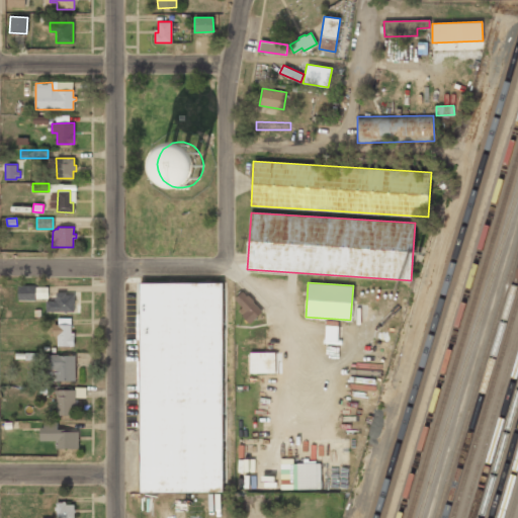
[(139,284),(140,499),(226,498),(225,284),(139,284)]
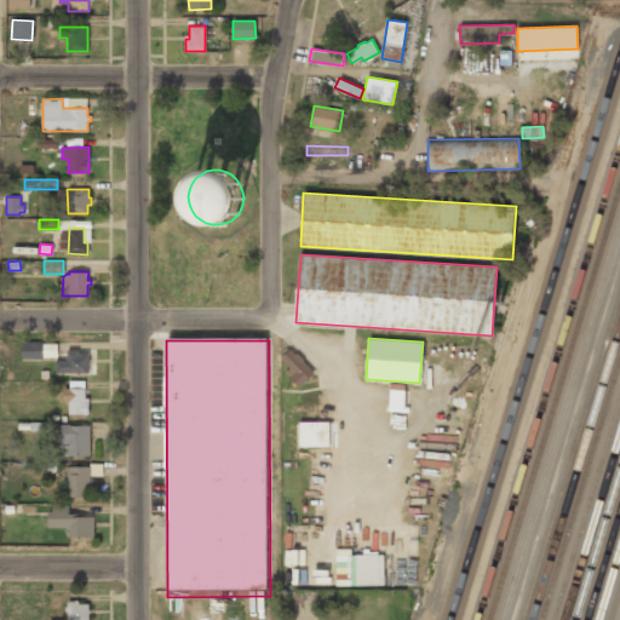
[(22,342),(22,359),(42,359),(42,356),(57,356),(57,344),(42,344),(42,342),(22,342)]
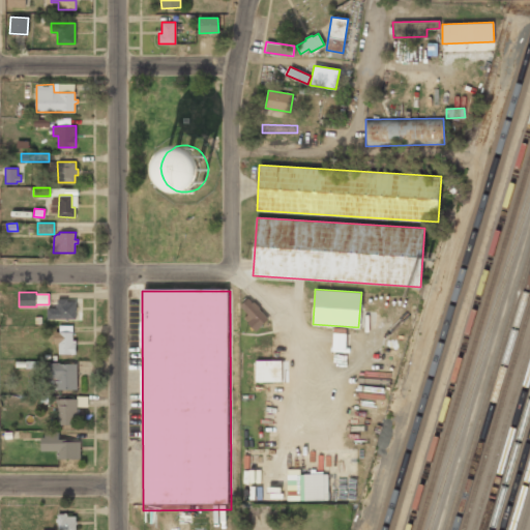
[(240,306),(247,314),(243,318),(256,331),(269,318),(247,298),(240,306)]
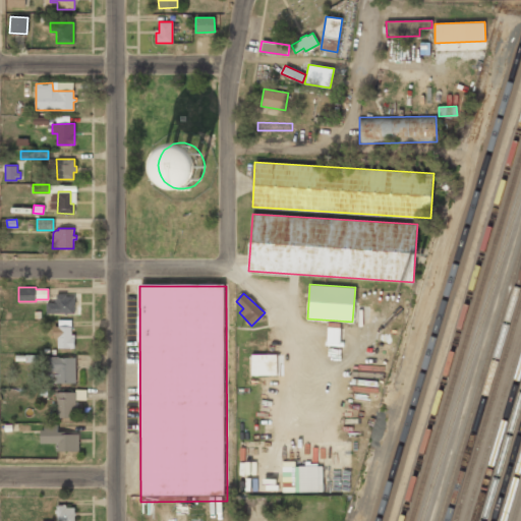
[(42,309),(42,317),(57,317),(57,313),(78,313),(78,295),(66,296),(66,294),(55,294),(55,302),(46,302),(46,309),(42,309)]
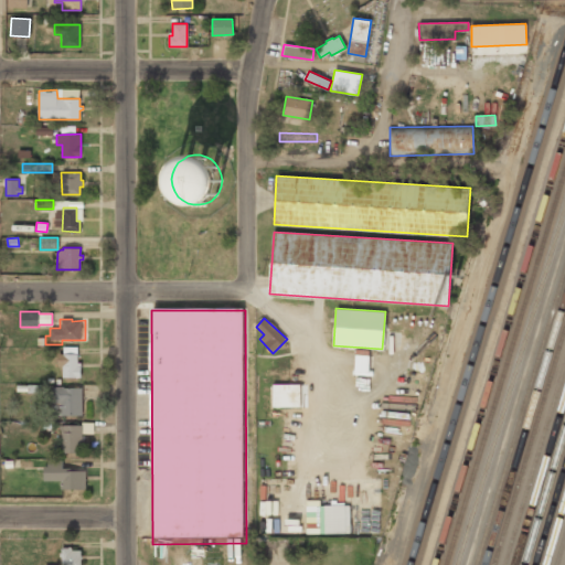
[(355,349),(354,371),(368,372),(370,350),(355,349)]
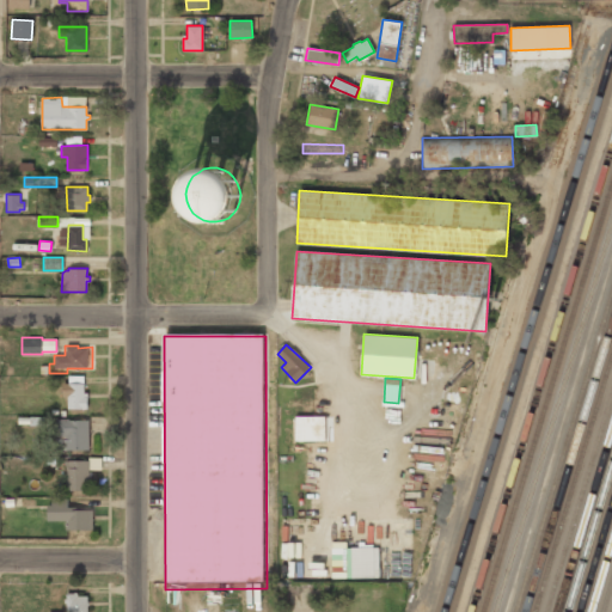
[(62,383),(62,396),(66,396),(66,409),(87,409),(87,396),(84,396),(84,383),(62,383)]
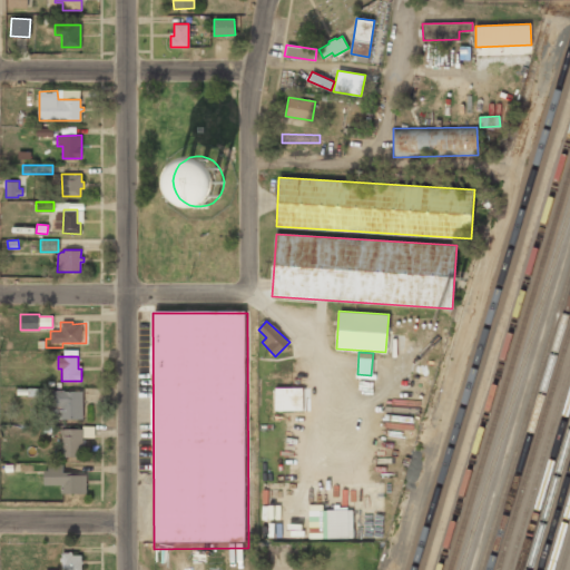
[(52,391),(52,406),(60,406),(60,420),(82,420),(84,391),(52,391)]
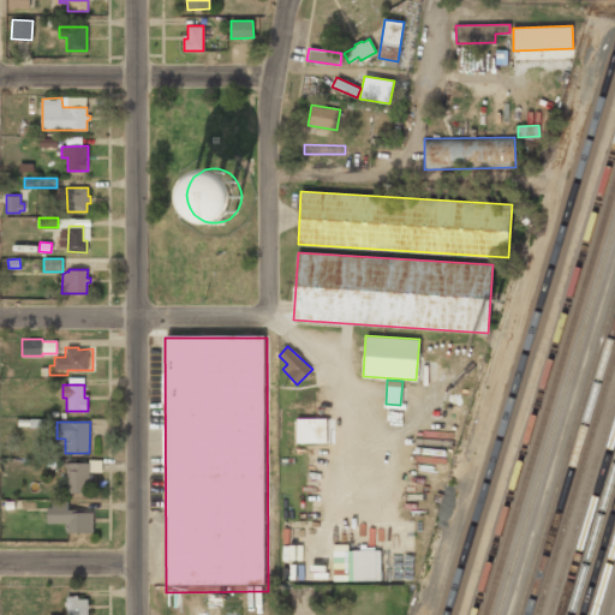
[(66,463),(66,493),(90,493),(90,463),(66,463)]
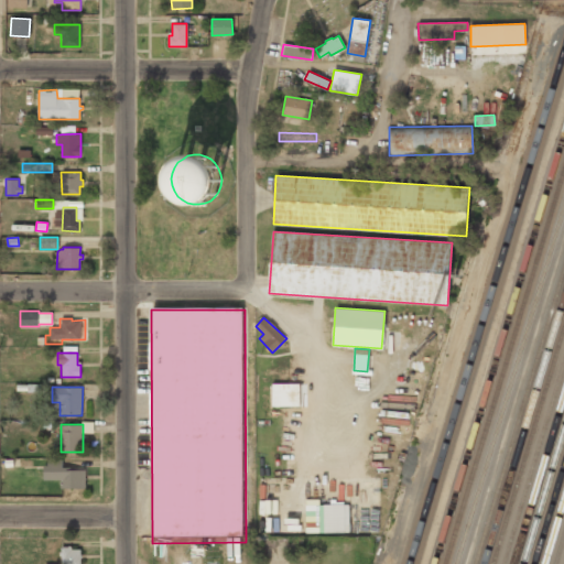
[(49,458),(49,465),(44,465),(44,479),(61,479),(61,488),(86,488),(86,467),(62,467),(62,458),(49,458)]
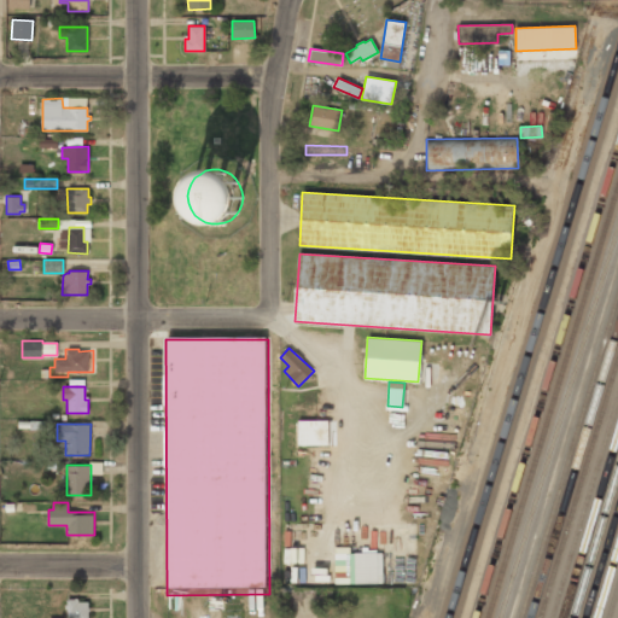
[(349,553),(350,583),(383,583),(383,552),(349,553)]
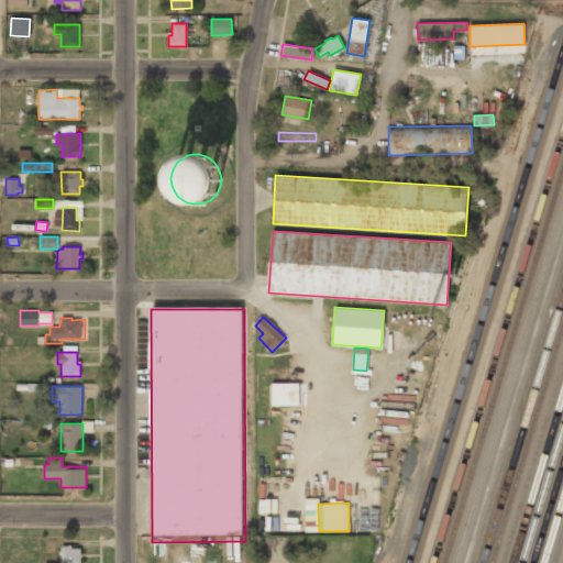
[(61,544),(59,562),(81,562),(81,549),(73,548),(73,544),(61,544)]
